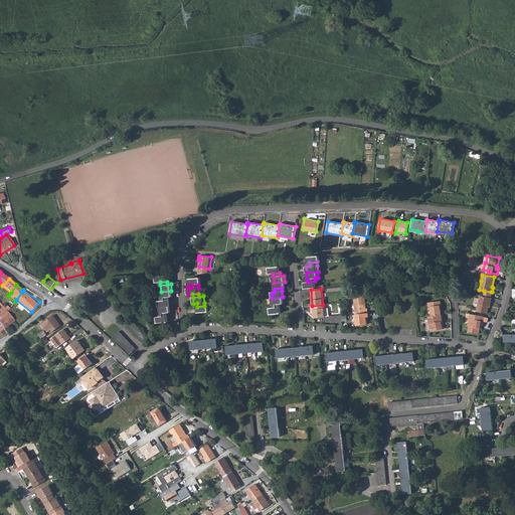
[(491,303),(493,297),(490,296),(484,295),(480,294),(477,310),(488,313),(489,306),(490,303),(491,303)]
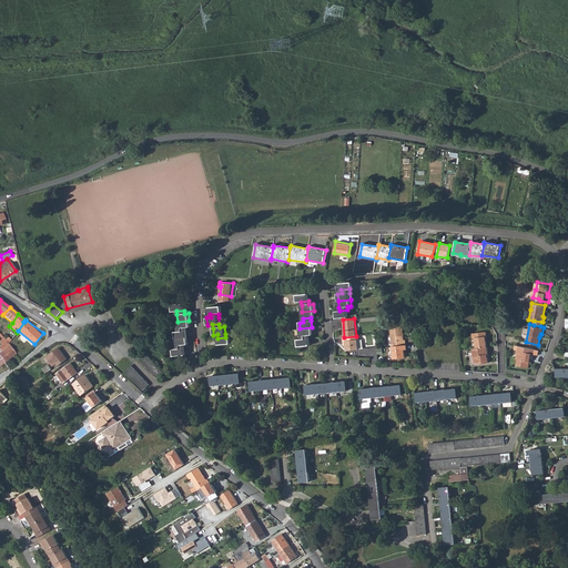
[(389,327),(392,346),(406,344),(405,340),(404,340),(402,326),(389,327)]
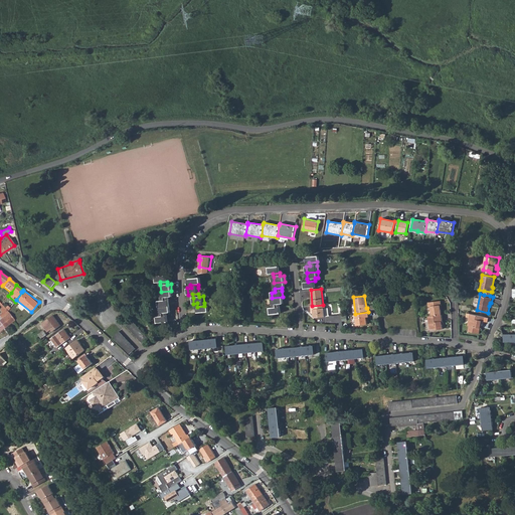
[(169,306),(169,300),(168,297),(162,298),(162,301),(158,301),(159,307),(169,306)]
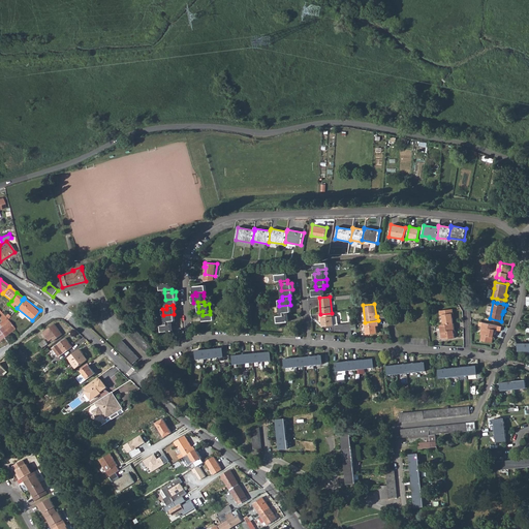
[(441,314),(442,324),(453,323),(452,314),(453,314),(453,309),(439,310),(440,315),(441,314)]
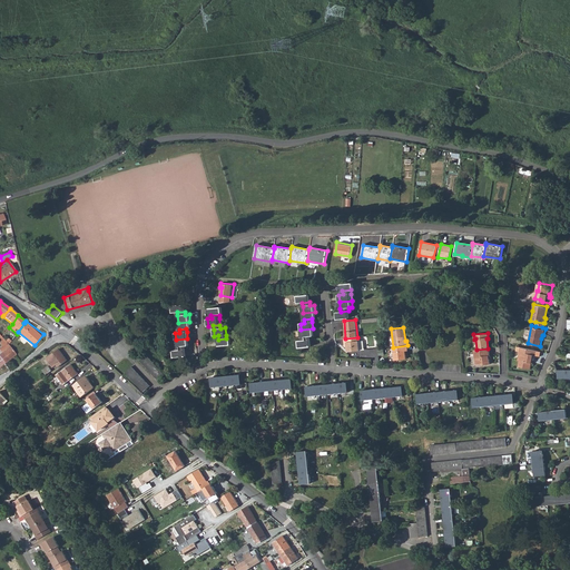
[(0,352),(0,357),(3,362),(15,354),(8,346),(9,345),(5,341),(1,336),(0,335),(0,345),(0,346),(0,350),(1,352),(0,352)]
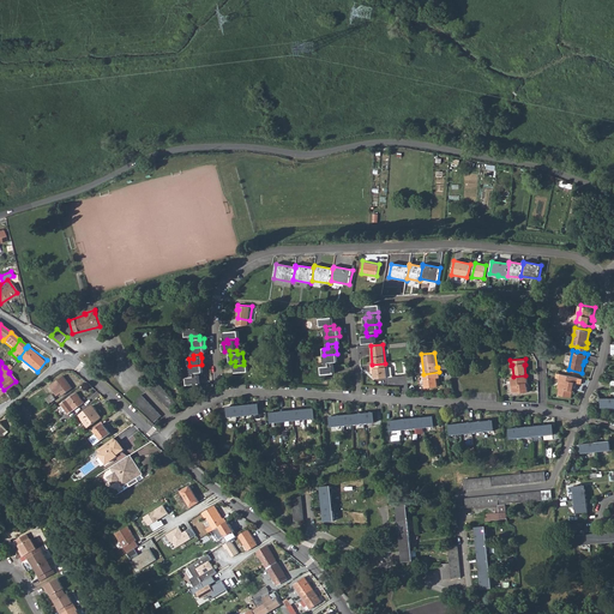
[(335,374),(333,366),(333,362),(325,363),(325,367),(321,367),(321,375),(335,374)]
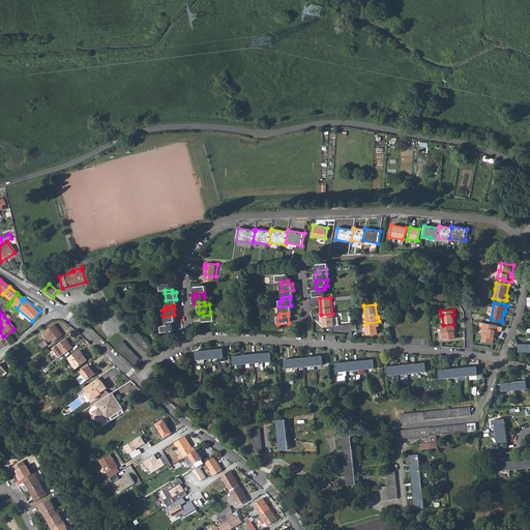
[(334,317),(334,313),(332,314),(321,315),(320,315),(321,321),(323,320),(323,322),(324,327),(334,326),(334,325),(339,325),(337,317),(334,317)]
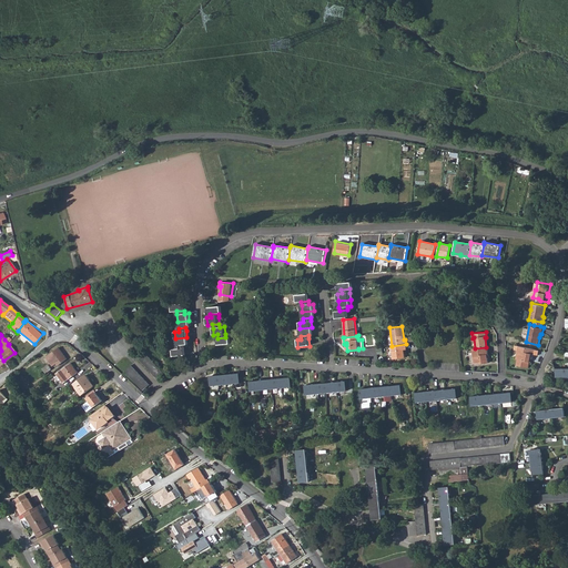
[(111,356),(118,352),(112,343),(105,347),(111,356)]
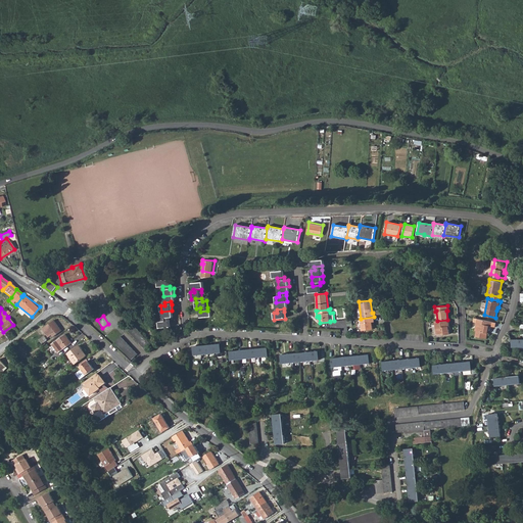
[(375,322),(375,317),(374,317),(361,319),(362,331),(373,330),(373,326),(372,322),(373,322),(375,322)]
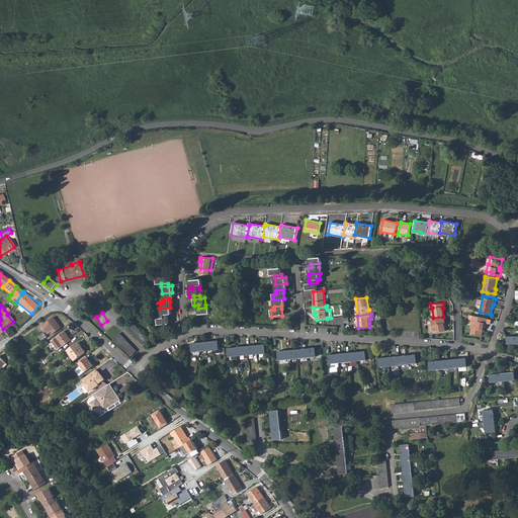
[(488,323),(489,318),(475,315),(470,314),(469,318),(473,319),(472,322),(473,322),(472,328),(471,332),(483,335),(485,327),(486,327),(487,322),(488,323)]
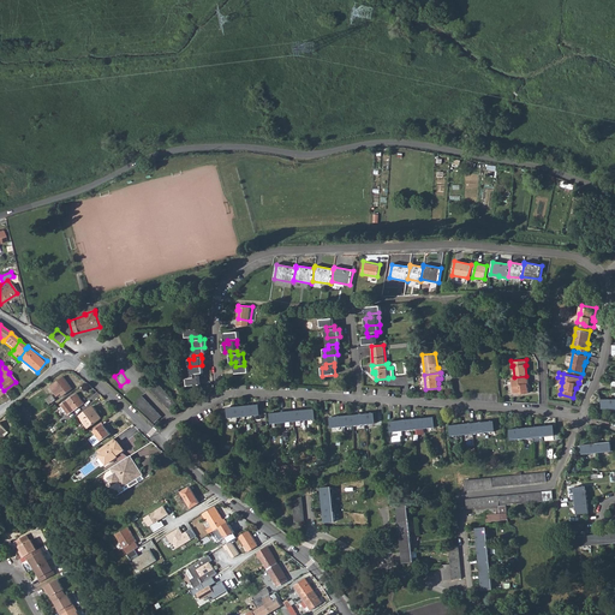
[(199,384),(199,377),(198,374),(191,374),(191,377),(186,378),(187,386),(199,384)]
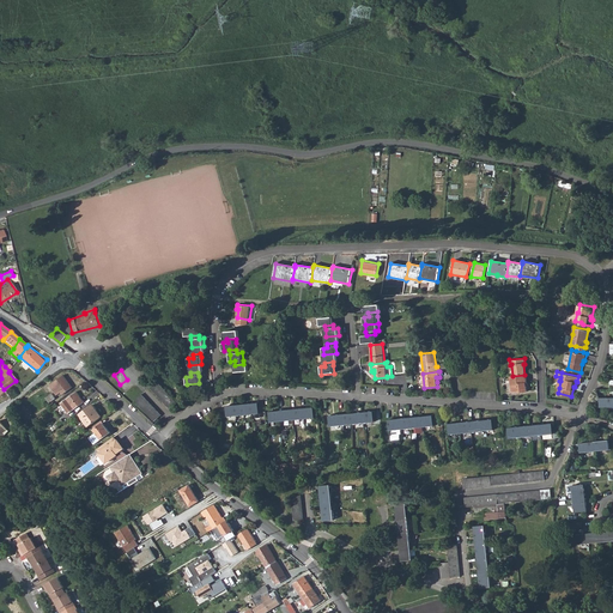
[(64,375),(52,384),(55,390),(59,388),(62,394),(73,387),(64,375)]
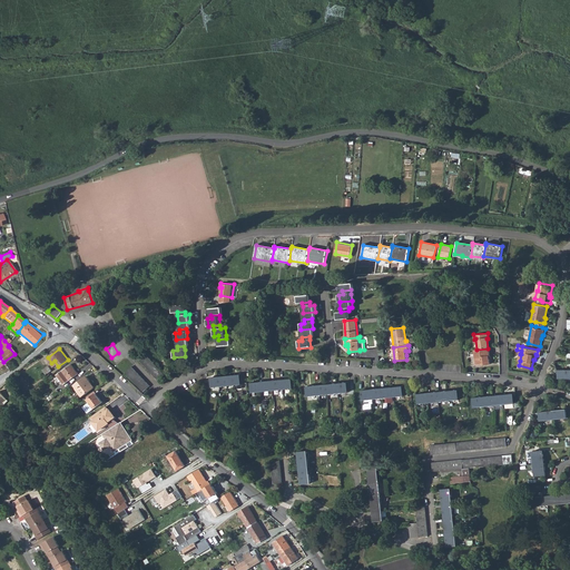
[(490,359),(488,349),(477,350),(473,350),(474,364),(481,364),(481,365),(489,364),(489,359),(490,359)]
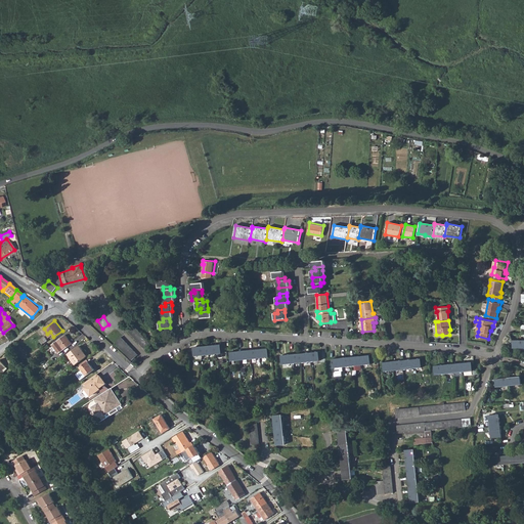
[(131,328),(129,329),(128,331),(130,334),(136,328),(133,325),(131,328)]
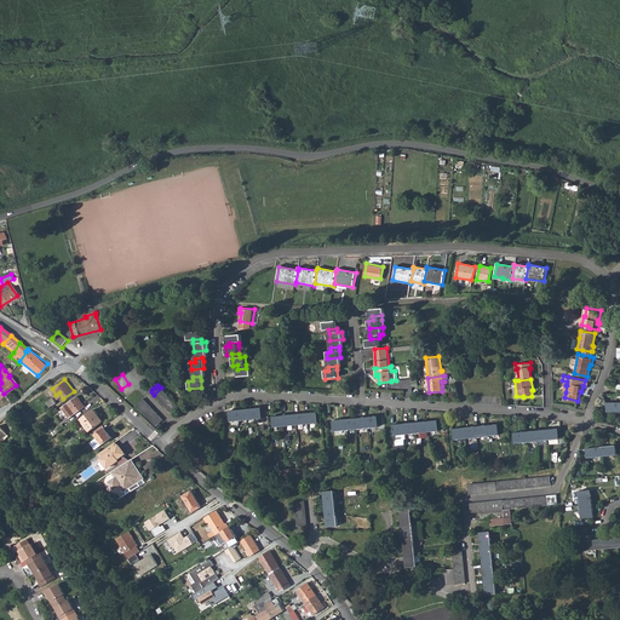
[(161,388),(154,395),(158,399),(165,392),(161,388)]
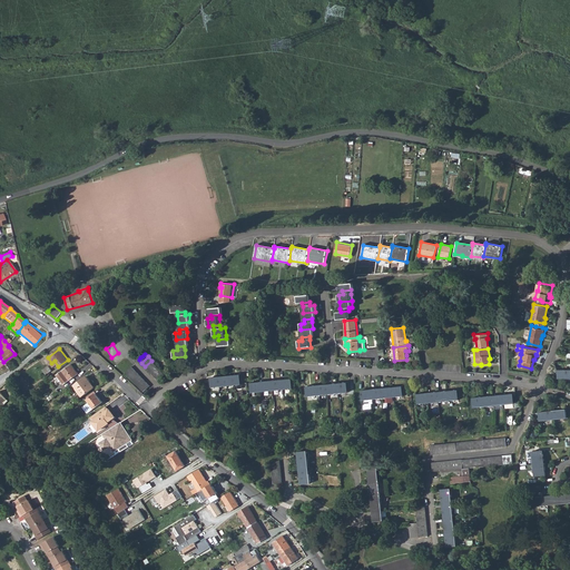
[(148,370),(154,363),(151,361),(145,366),(148,370)]
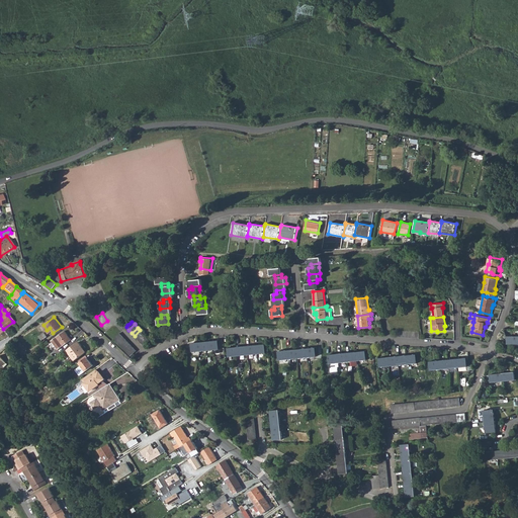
[(140,330),(135,336),(138,339),(143,333),(140,330)]
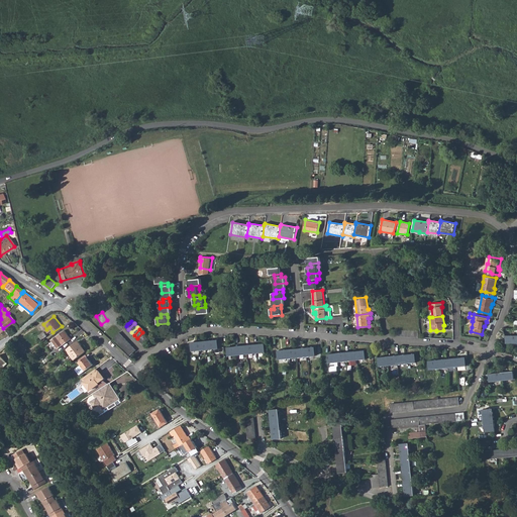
[(65,330),(52,340),(58,348),(71,339),(65,330)]
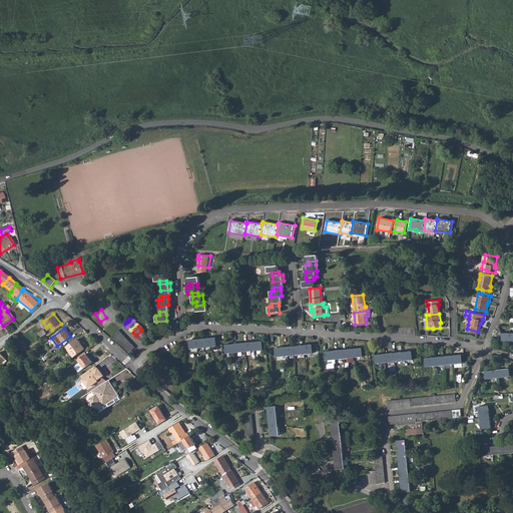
[(44,329),(39,333),(42,337),(47,334),(46,333),(45,330),(44,329)]
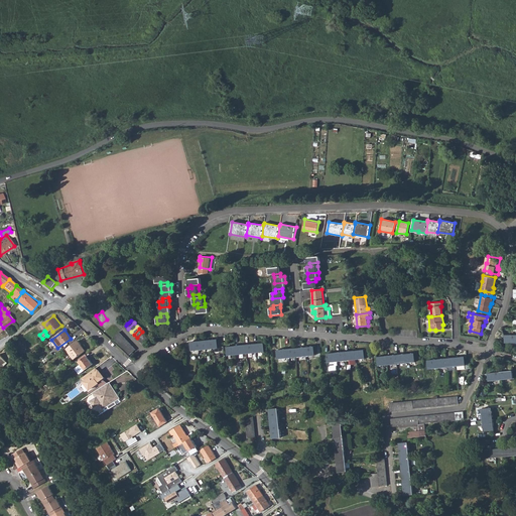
[(142,332),(137,338),(139,341),(145,335),(142,332)]
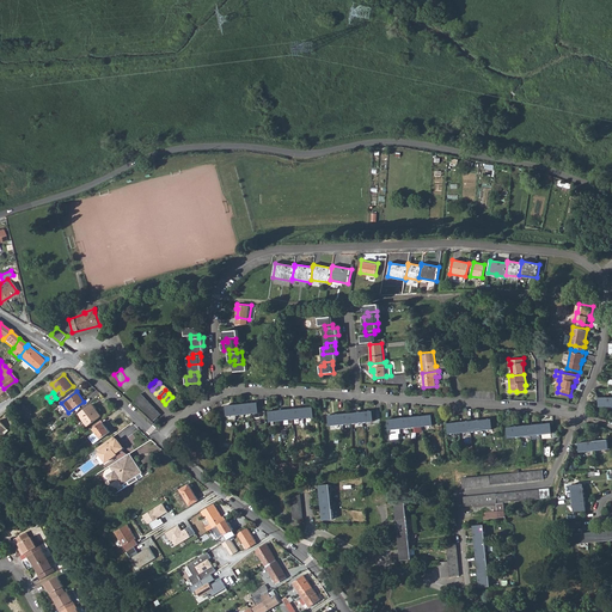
[(141,407),(148,401),(145,397),(138,403),(141,407)]
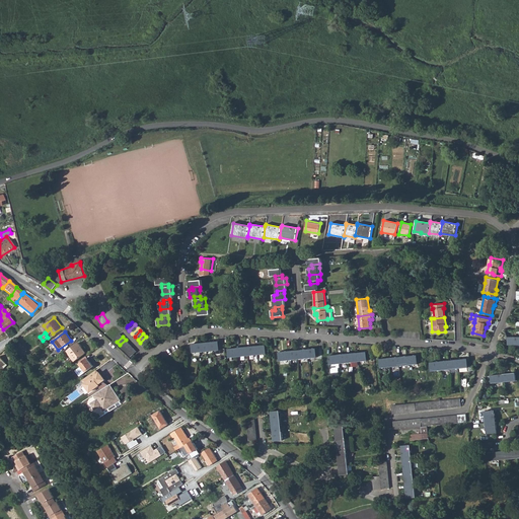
[(143,346),(149,340),(146,337),(140,343),(143,346)]
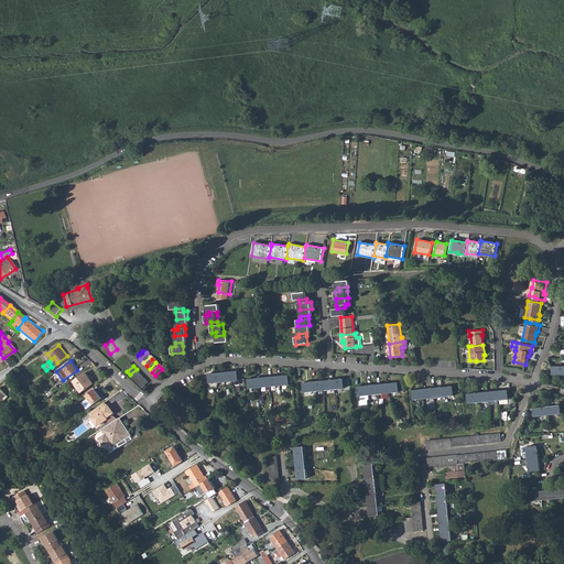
[(137,369),(130,375),(133,378),(139,372),(137,369)]
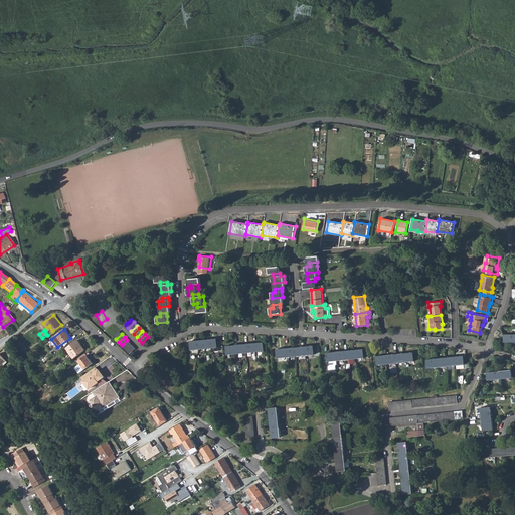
[(78,340),(66,348),(73,359),(83,351),(81,348),(82,347),(78,340)]
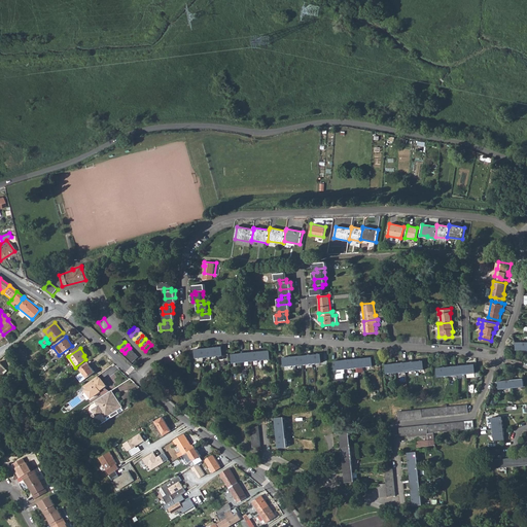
[(130,348),(125,353),(127,356),(133,351),(130,348)]
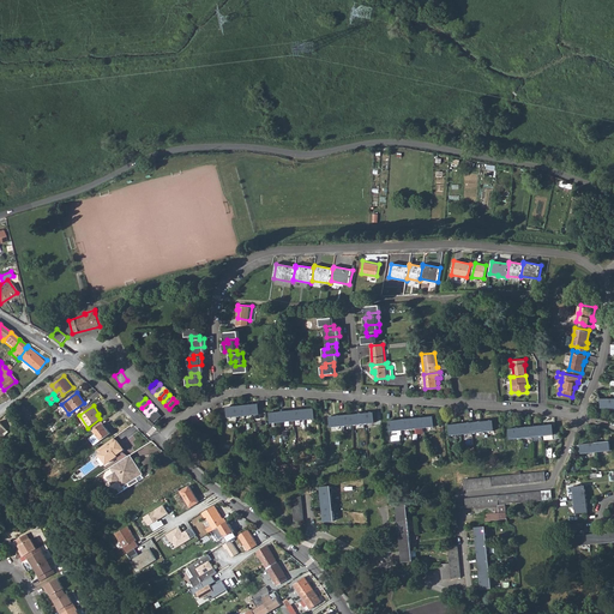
[(155,409),(148,415),(151,419),(158,411),(155,409)]
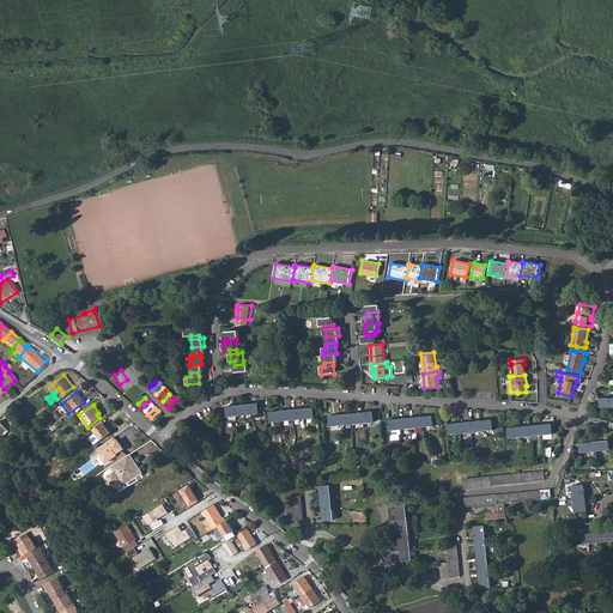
[(314,408),(303,410),(304,419),(315,418),(314,408)]
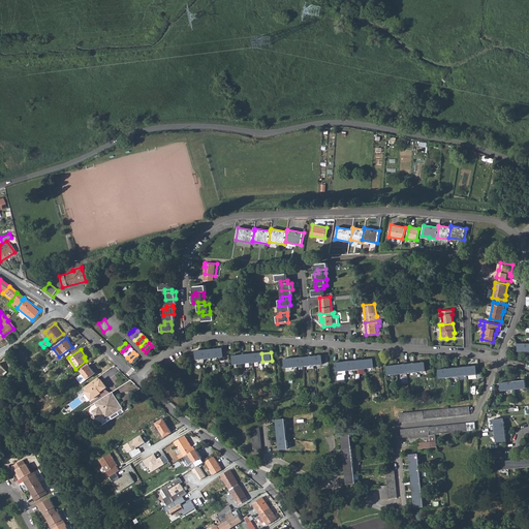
[(252,363),(253,362),(252,353),(243,354),(244,363),(244,366),(244,367),(252,366),(252,363)]
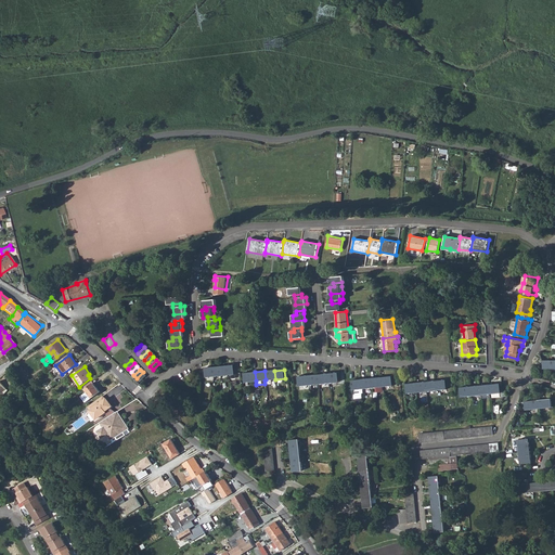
[(274,371),(265,371),(266,379),(275,379),(274,371)]
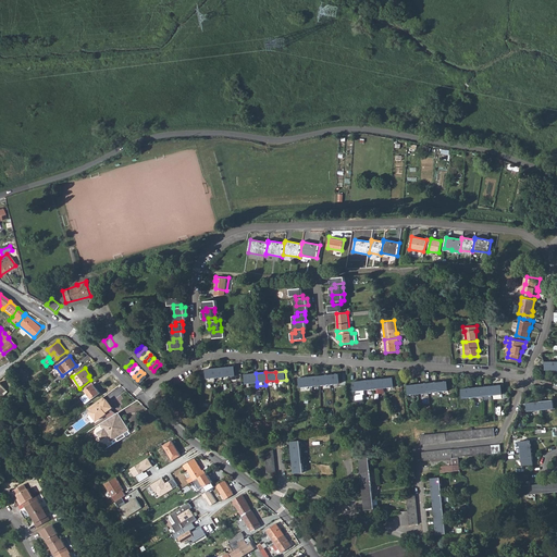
[(140,383),(146,378),(147,378),(144,373),(137,380),(140,383)]
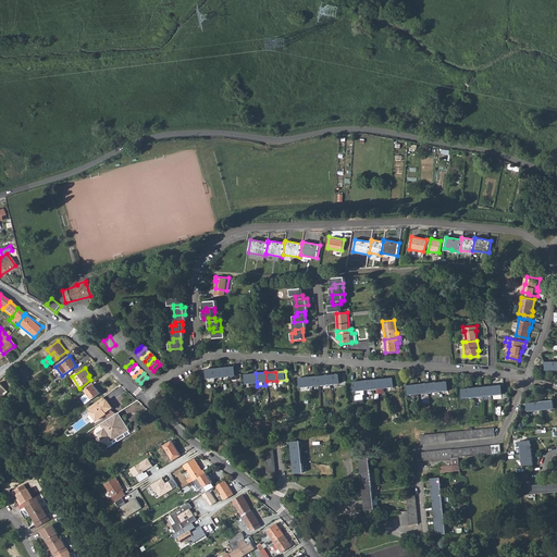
[(247,383),(257,382),(256,373),(246,374),(247,383)]
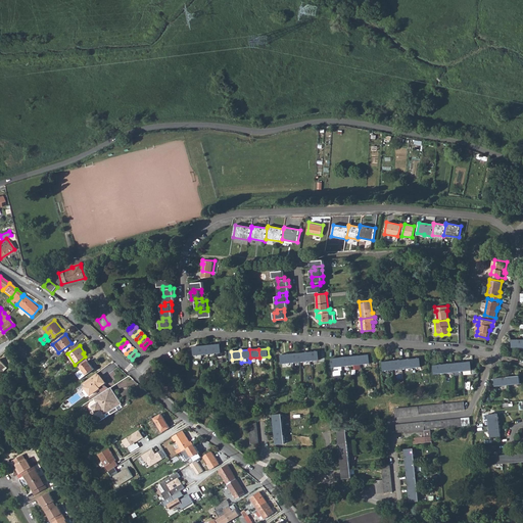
[(319,351),(310,352),(311,361),(319,360),(319,351)]
